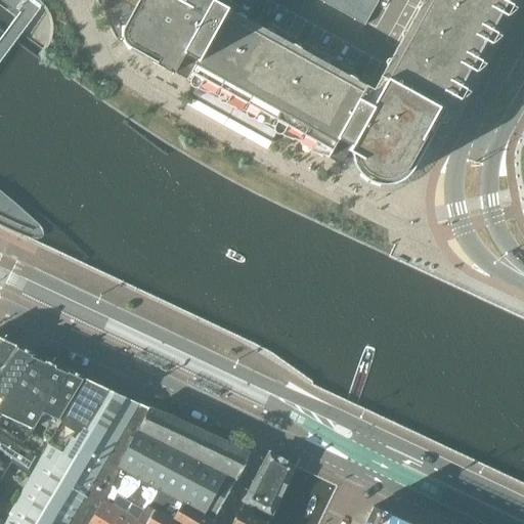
[(117,0),(137,11),(127,30),(125,36),(126,40),(127,45),(129,47),(133,50),(134,51),(178,76),(332,161),(341,143),(352,149),(351,153),(355,156),(356,161),(356,164),(358,169),(361,174),(367,180),(373,183),(378,185),(384,186),(389,187),(397,186),(402,184),(407,181),(413,175),(442,124),(453,102),(510,0),(117,0)]
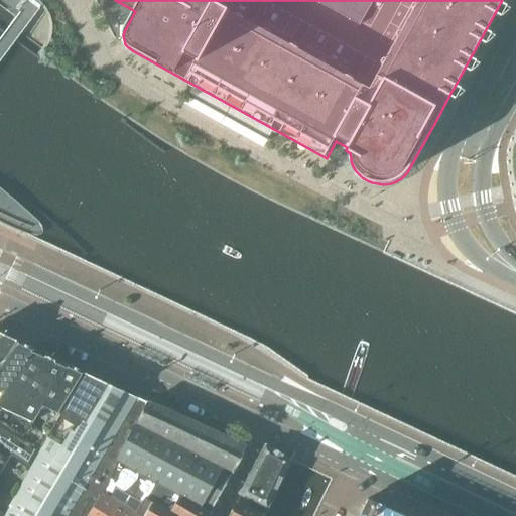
[(0,333),(0,365),(17,342),(0,333)]
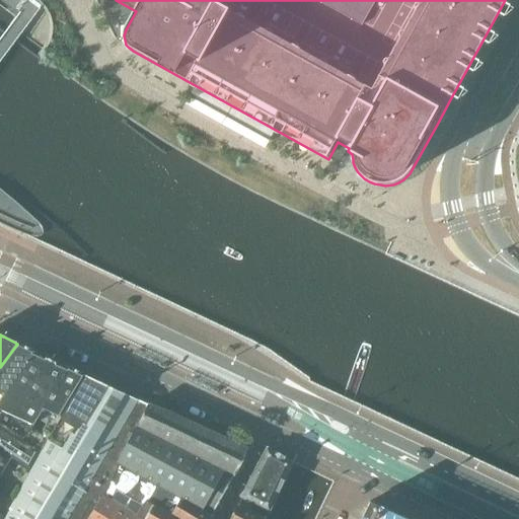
[(0,402),(35,354),(35,352),(17,344),(0,367),(0,402)]
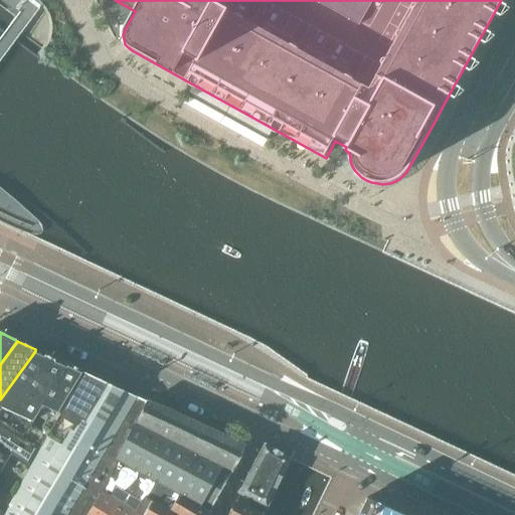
[(0,399),(0,417),(43,445),(86,373),(66,364),(66,365),(35,351),(0,399)]
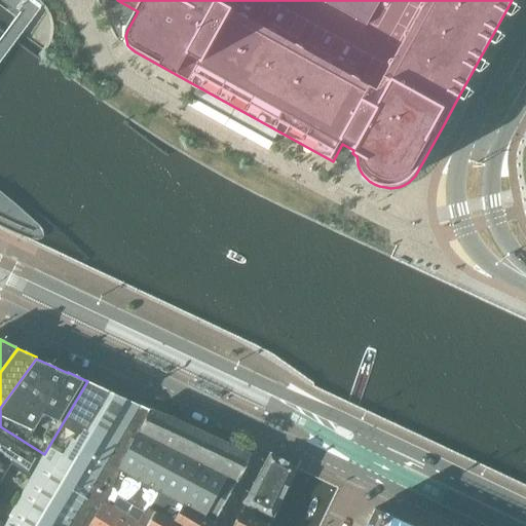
[(87,381),(44,454),(41,460),(107,498),(150,411),(87,381)]
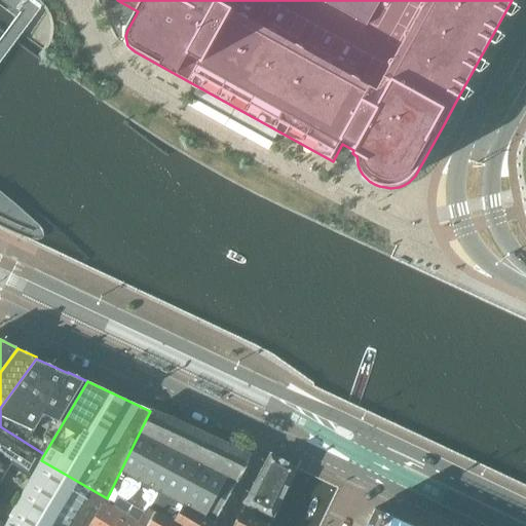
[(253,456),(150,411),(121,471),(215,522),(253,456)]
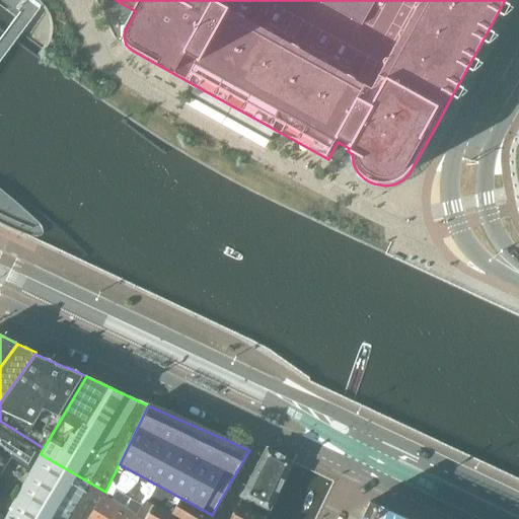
[(41,454),(44,448),(0,421),(0,452),(11,460),(30,471),(41,454)]
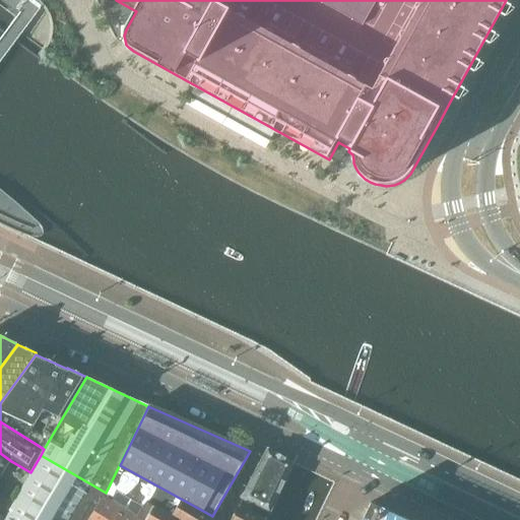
[(276,455),(268,450),(243,499),(255,505),(251,512),(265,519),(269,512),(293,464),(284,459),(276,454),(276,455)]
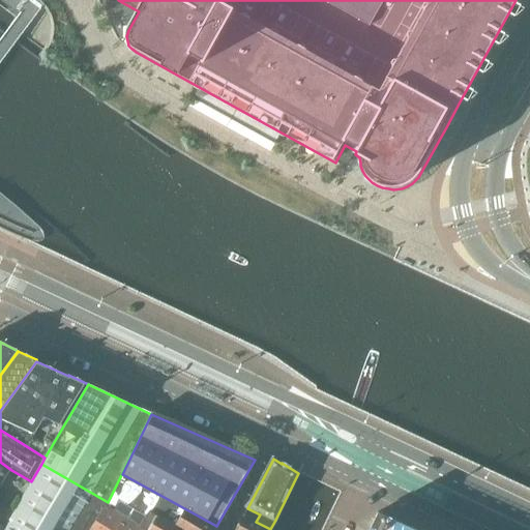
[(99,520),(106,506),(108,502),(41,464),(31,481),(4,527),(6,529),(82,529),(91,516),(99,520)]
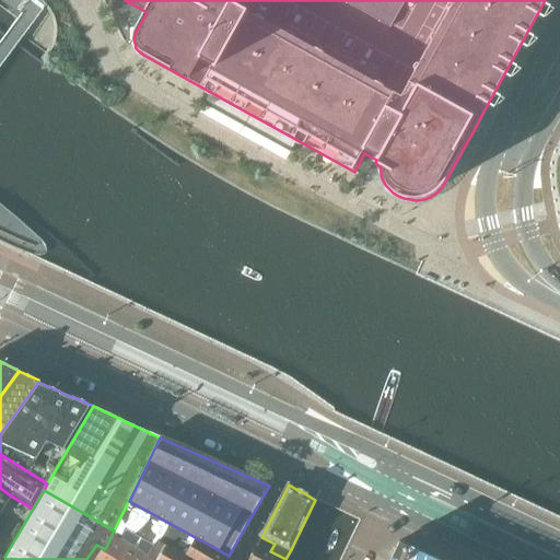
[(129,501),(114,531),(112,535),(151,559),(226,559),(229,556),(129,501)]
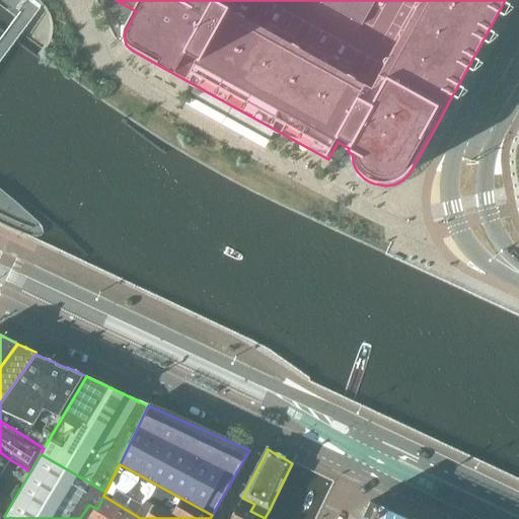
[(140,518),(103,496),(97,509),(89,505),(80,518),(140,518)]
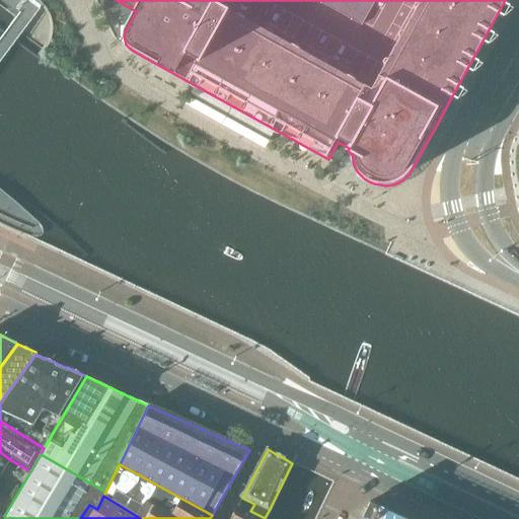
[(405,518),(369,503),(361,518),(405,518)]
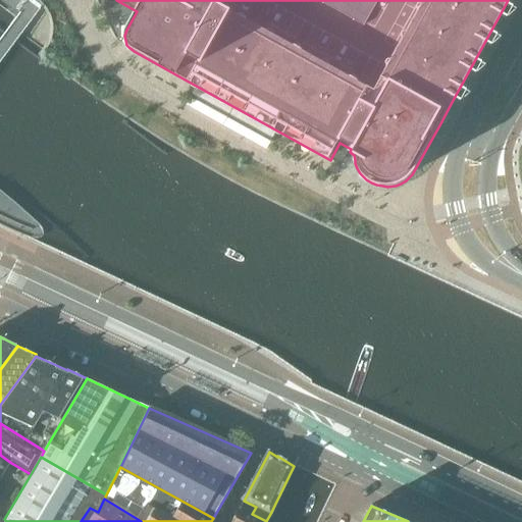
[(266,521),(267,521),(266,521),(252,514),(240,508),(231,521),(266,521)]
